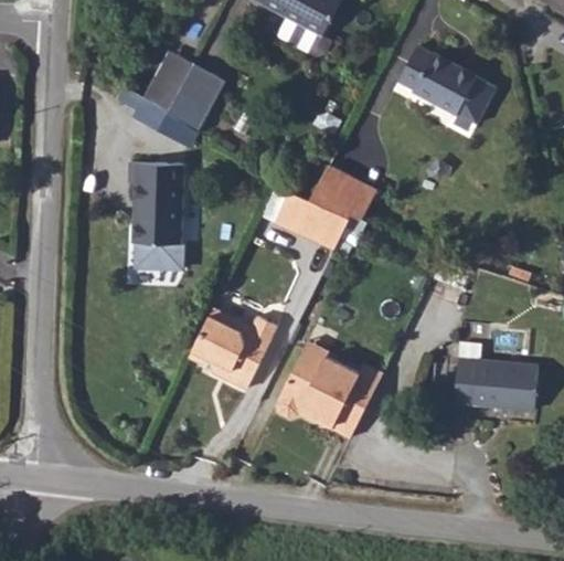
[(266,0),(282,9),(273,28),(305,46),(321,44),(328,33),(320,29),(334,0),(266,0)]
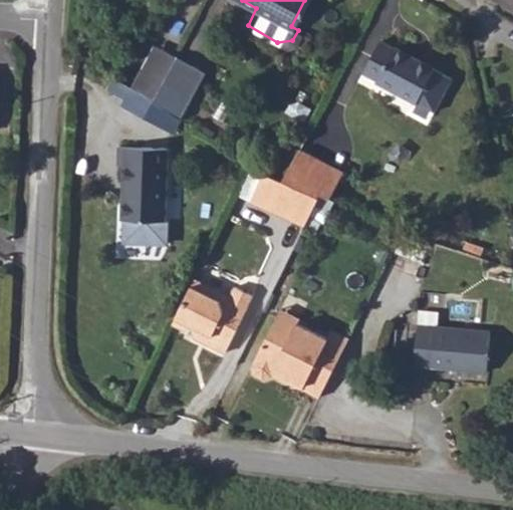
[(381,38),(364,70),(388,84),(417,100),(434,67),(381,38)]
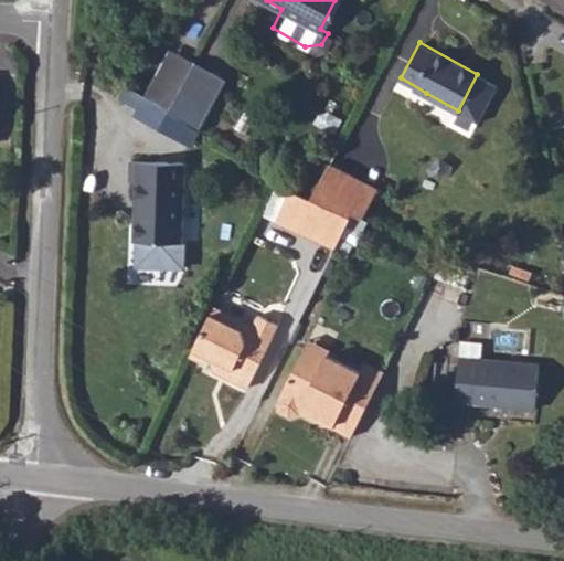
[(227,82),(171,53),(145,101),(130,93),(123,106),(139,113),(136,119),(163,134),(172,117),(202,135),(227,82)]
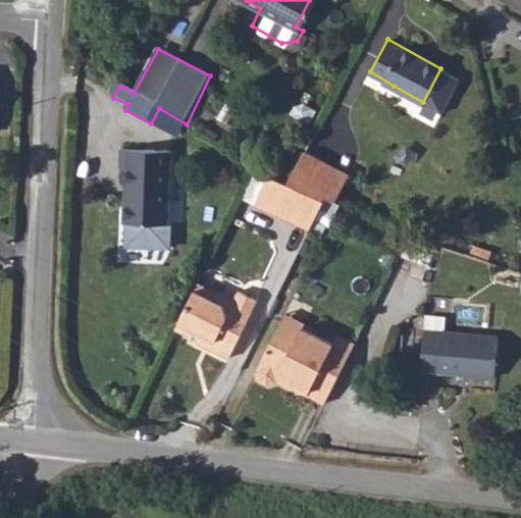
[(173,149),(122,147),(122,164),(127,164),(124,224),(129,224),(129,248),(171,250),(173,149)]
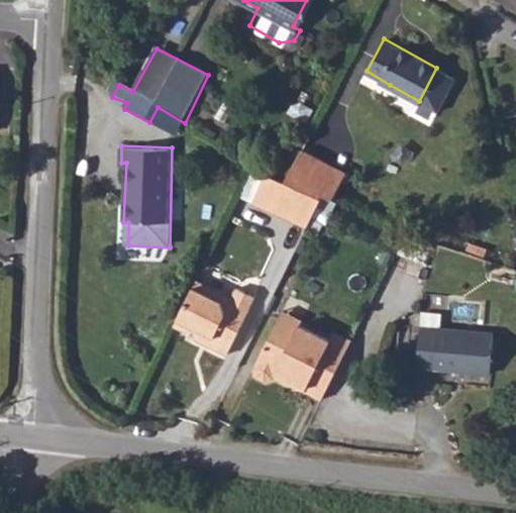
[(343,172),(297,154),(282,180),(302,189),(321,196),(328,199),(333,200),(343,172)]
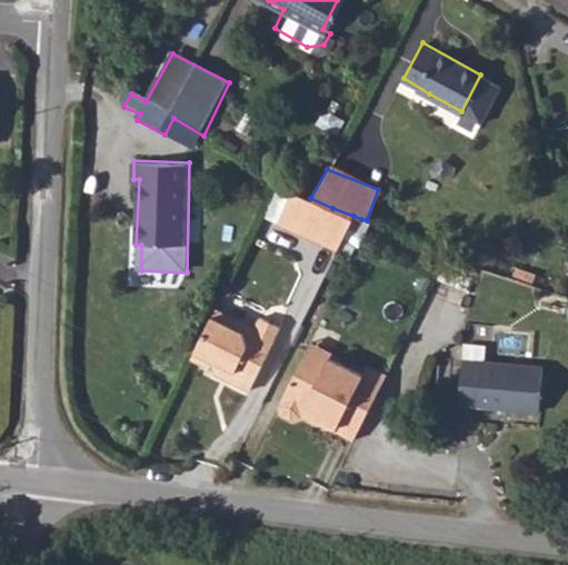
[(312,200),(292,190),(277,220),(297,230),(312,200)]
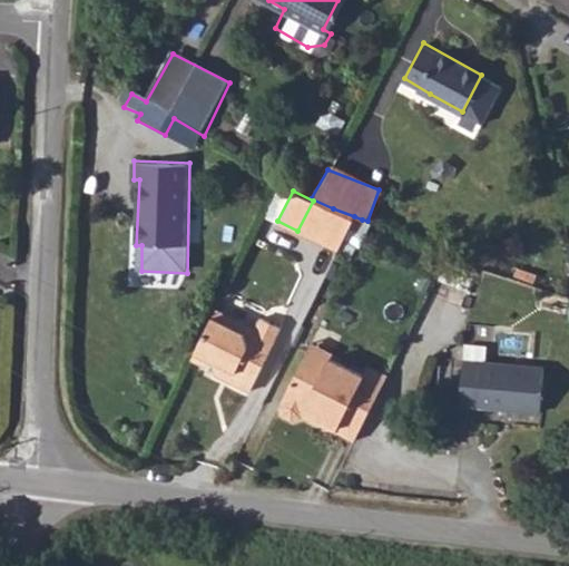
[(313,201),(297,231),(337,250),(352,221),(313,201)]
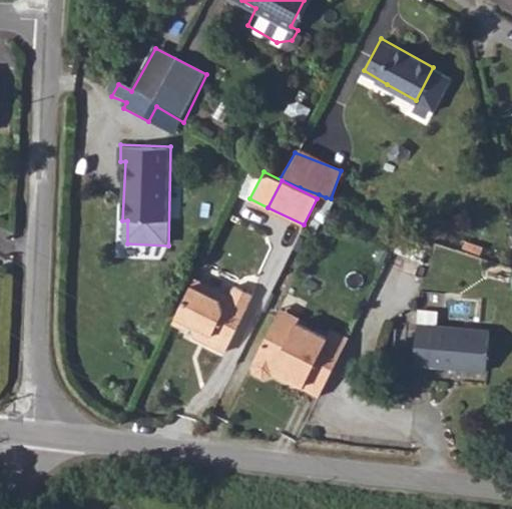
[(230,292),(234,283),(208,273),(204,282),(230,292)]
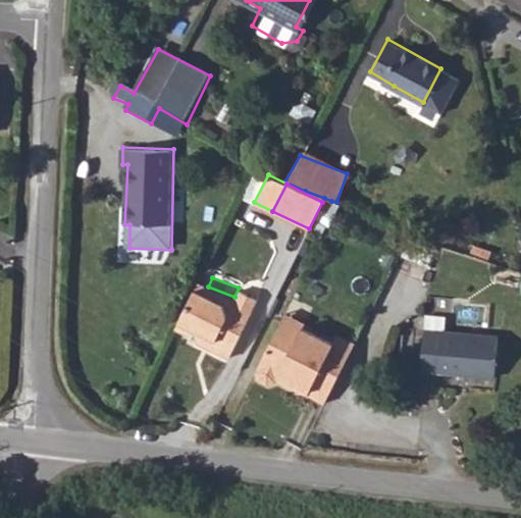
[(232,303),(196,286),(193,293),(222,307),(232,303)]
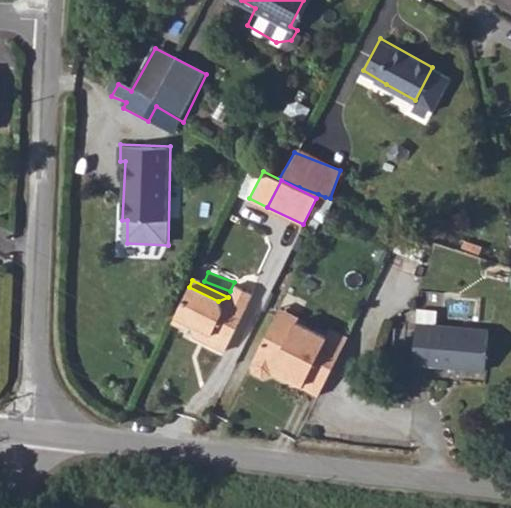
[(188,330),(198,326),(199,331),(209,336),(205,345),(223,354),(251,296),(233,287),(228,297),(218,301),(189,287),(170,325),(183,332),(188,330)]
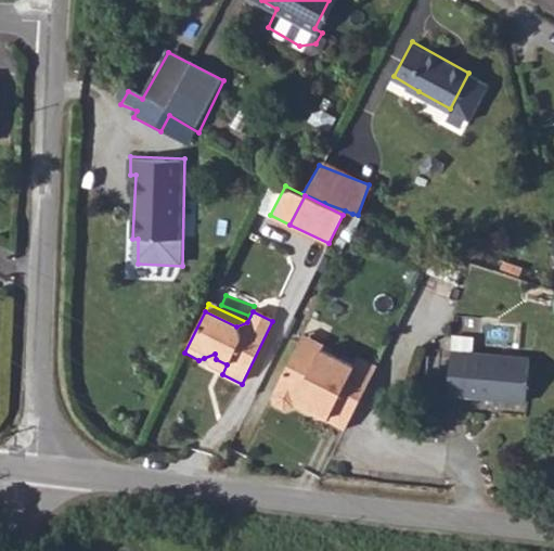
[(291,320),(282,337),(305,349),(311,337),(312,338),(316,333),(291,320)]
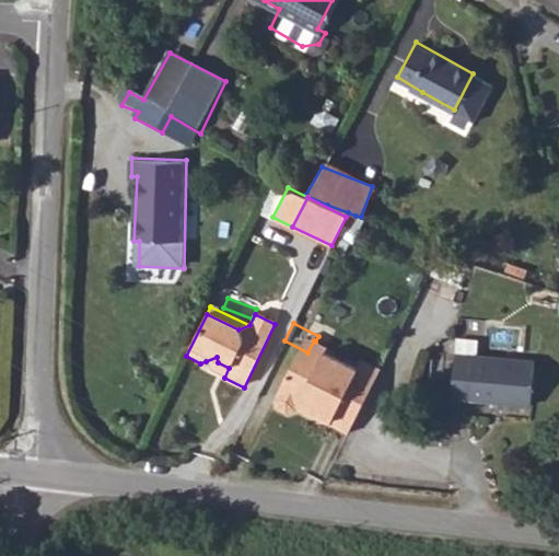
[(307,352),(284,340),(257,395),(260,404),(271,409),(280,407),(282,405),(283,401),(297,408),(295,412),(322,426),(334,403),(354,414),(376,373),(353,361),(315,342),(314,340),(307,352)]
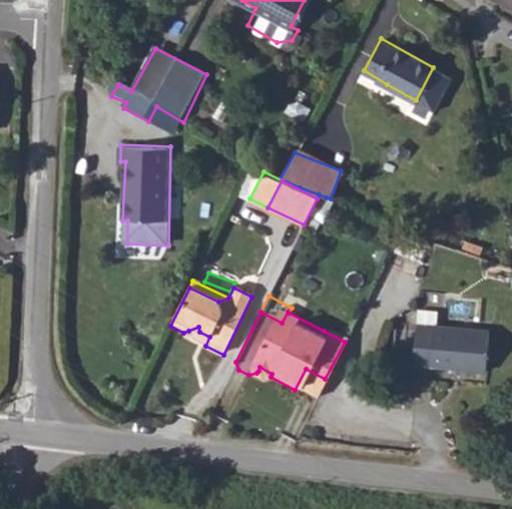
[(329,322),(324,331),(345,342),(350,333),(329,322)]
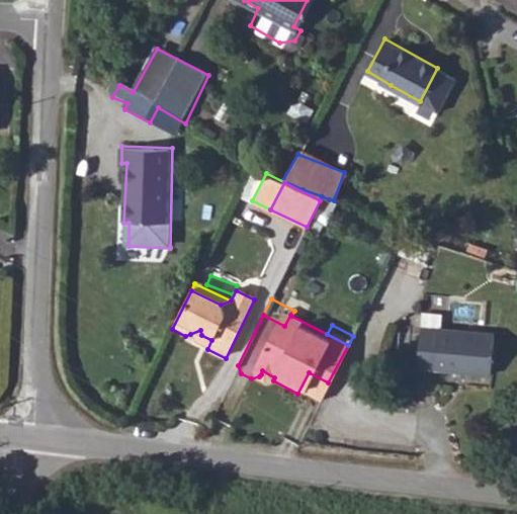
[(200,330),(190,334),(193,342),(207,349),(211,340),(201,335),(200,330)]
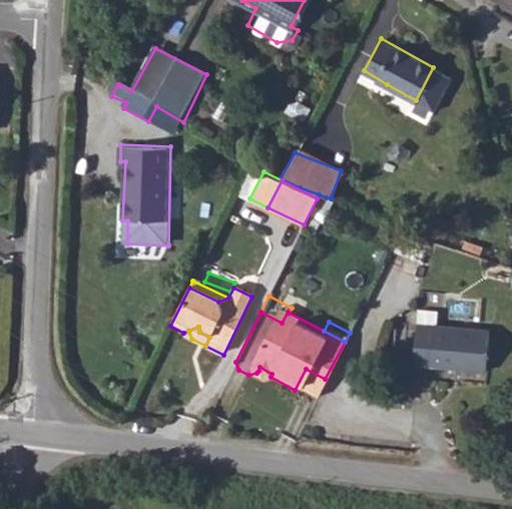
[(421,327),(418,366),(488,373),(492,333),(421,327)]
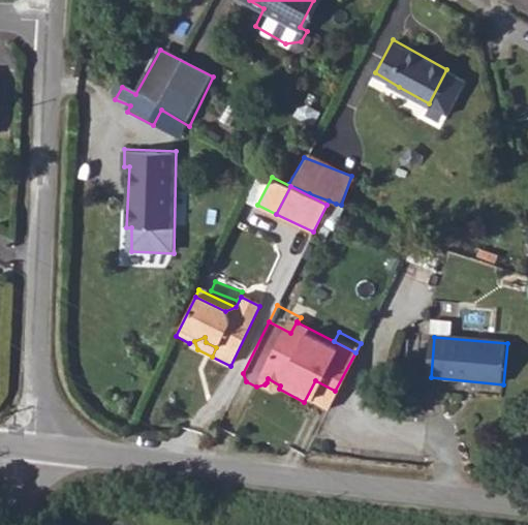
[(268,378),(267,382),(279,389),(280,385),(268,378)]
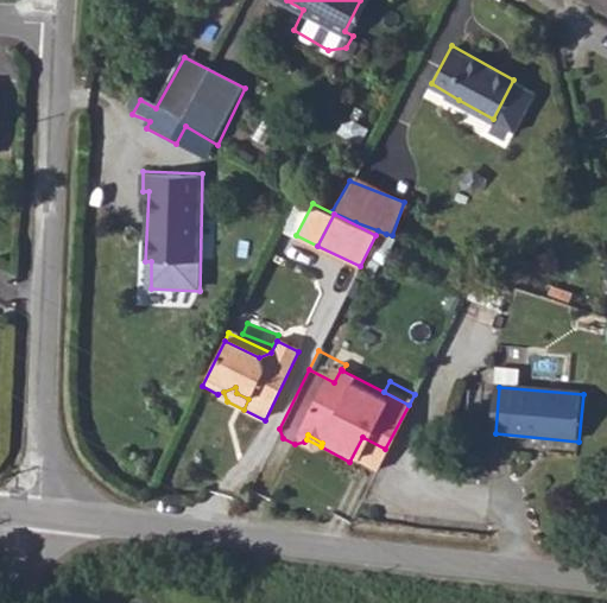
[(362,437),(349,462),(373,474),(385,449),(362,437)]
